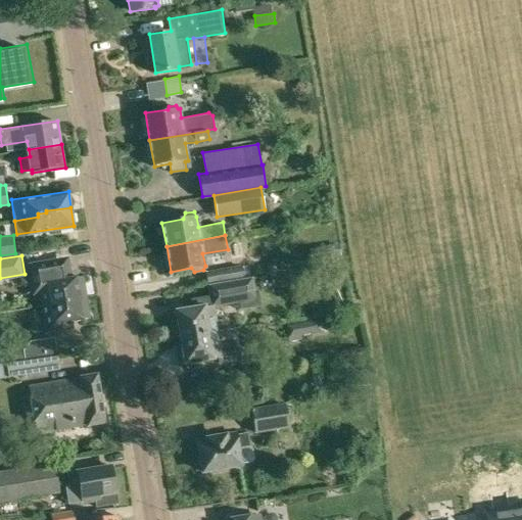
[(42,294),(43,302),(85,296),(82,276),(72,277),(68,257),(28,263),(33,295),(42,294)]
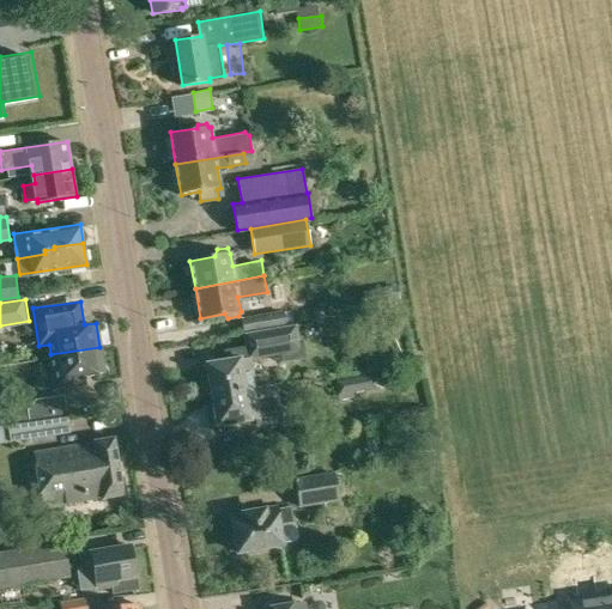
[(242,316),(244,330),(285,324),(283,309),(266,311),(242,316)]
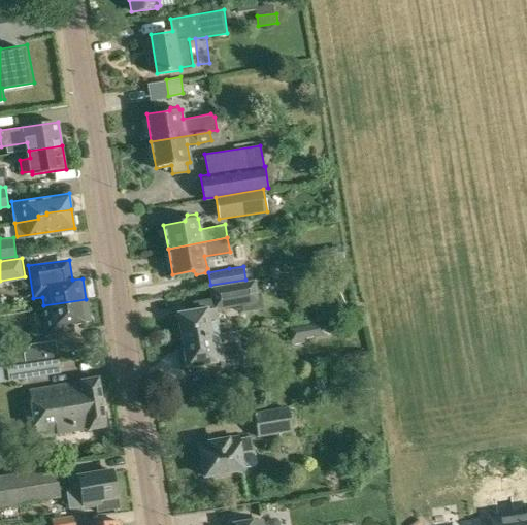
[(195,312),(178,314),(178,315),(175,316),(177,325),(180,324),(183,339),(232,331),(230,321),(219,323),(217,308),(240,304),(242,312),(264,307),(262,291),(258,291),(256,279),(209,286),(211,297),(194,300),(195,312)]
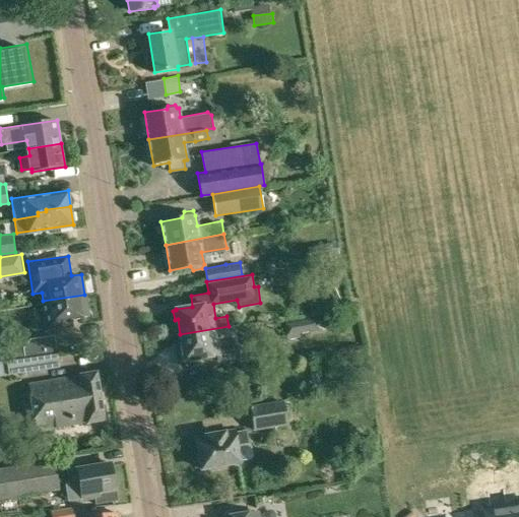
[(308,295),(310,307),(317,305),(314,293),(308,295)]
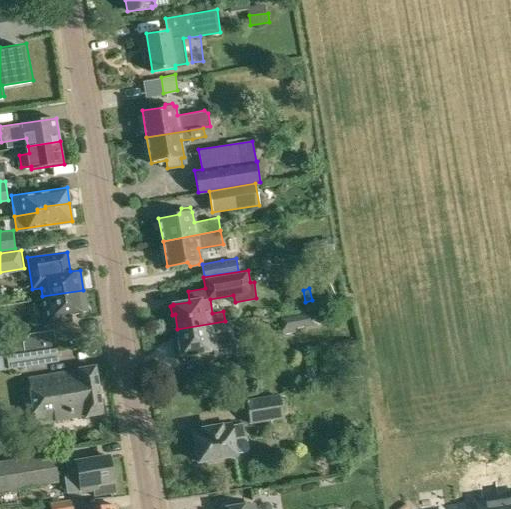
[(42,296),(46,322),(71,319),(70,313),(86,310),(83,290),(42,296)]
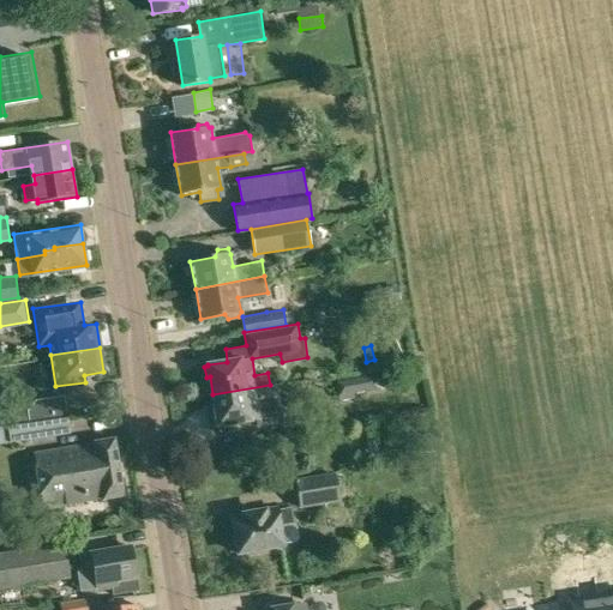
[(337,382),(340,399),(354,396),(354,392),(376,388),(373,375),(337,382)]
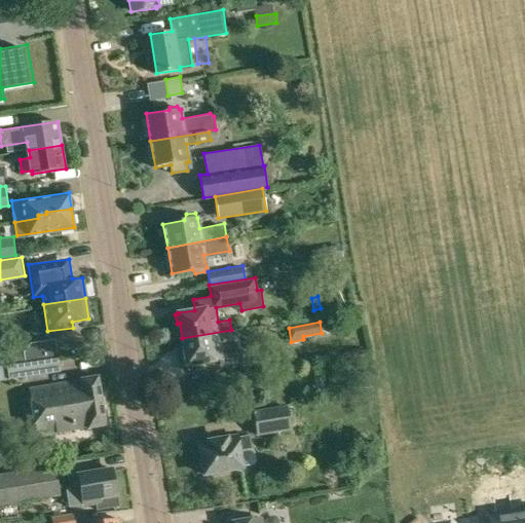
[(182,338),(187,363),(214,359),(213,357),(221,355),(219,341),(232,339),(231,330),(182,338)]
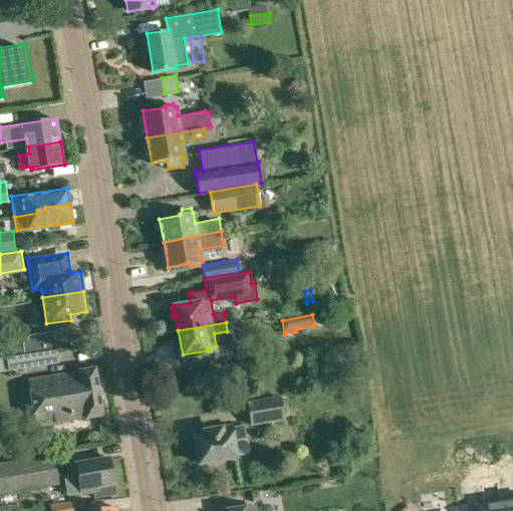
[(23,343),(24,353),(56,349),(53,330),(30,333),(23,343)]
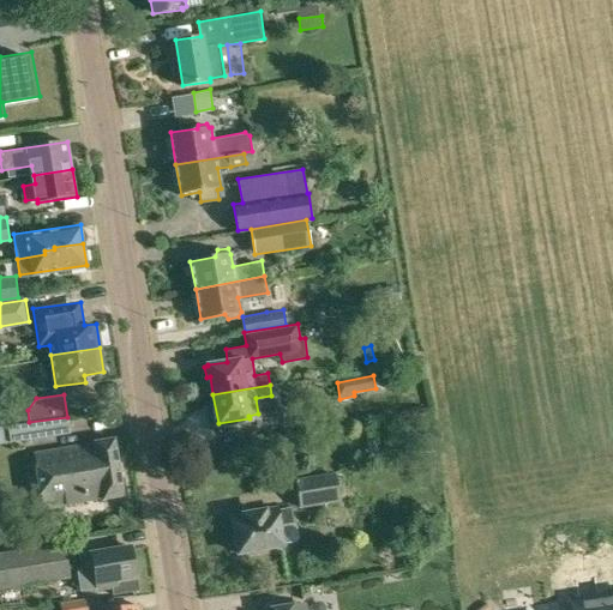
[(0,426),(0,441),(10,440),(7,424),(0,426)]
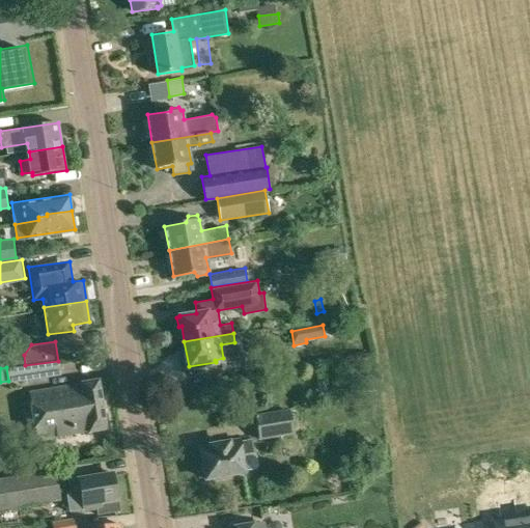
[(30,389),(38,439),(107,426),(99,378),(30,389)]
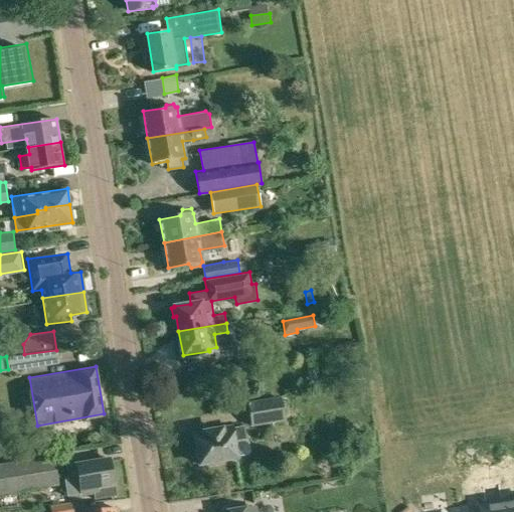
[(246,400),(250,424),(285,419),(281,395),(246,400)]
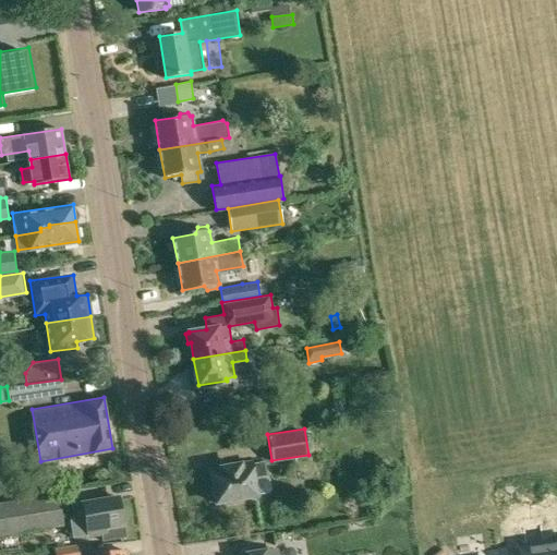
[(269,478),(266,475),(252,478),(251,469),(214,475),(218,501),(255,494),(268,493),(271,487),(269,478)]
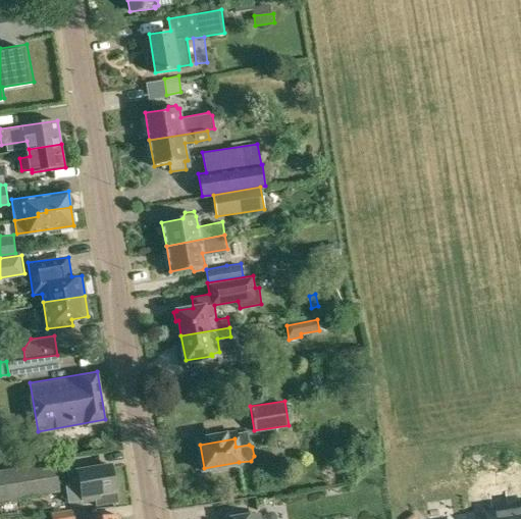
[(0,469),(0,499),(59,489),(55,461),(0,469)]
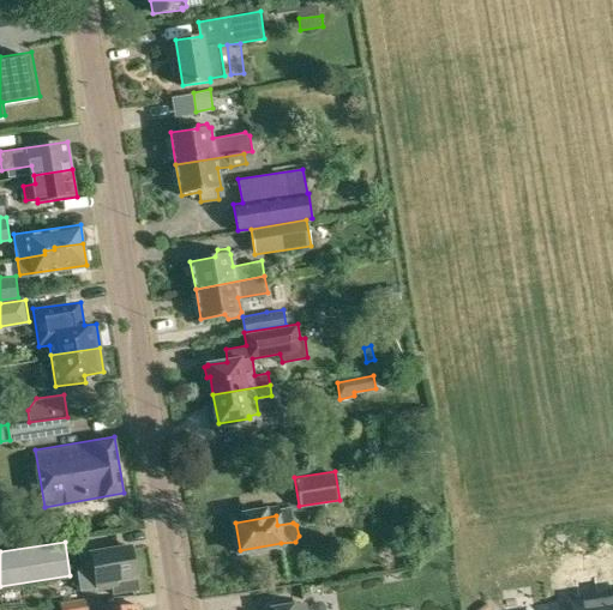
[(112,585),(113,592),(138,589),(137,578),(132,544),(91,550),(91,553),(80,554),(83,569),(78,569),(80,590),(112,585)]
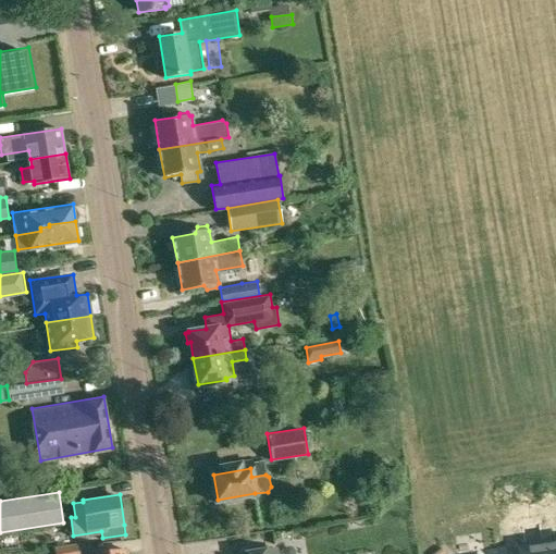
[(555,539),(531,544),(532,553),(555,553),(555,539)]
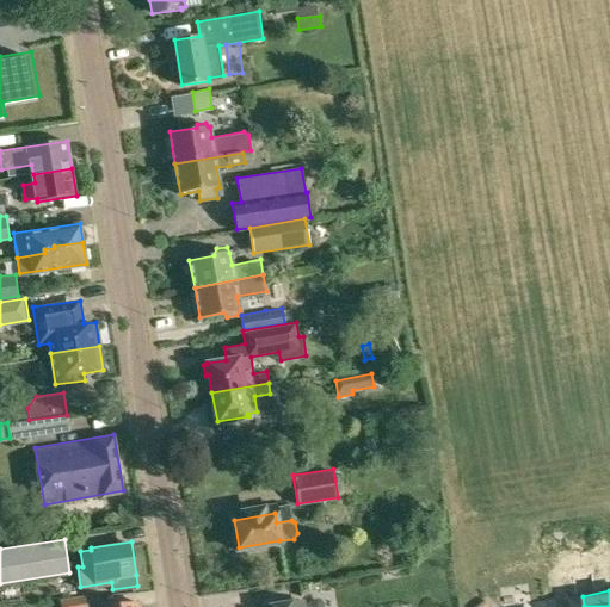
[(60,598),(61,606),(86,606),(84,594),(60,598)]
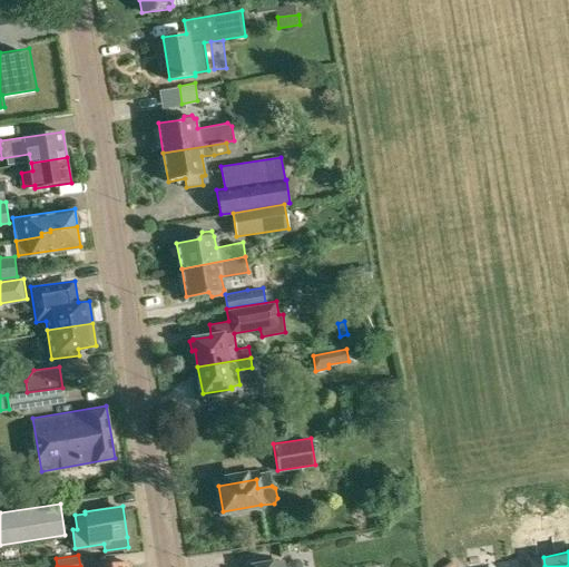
[(237,566),(236,566),(277,566),(277,560),(257,564),(256,559),(253,557),(243,559),(241,563),(241,566),(237,566)]
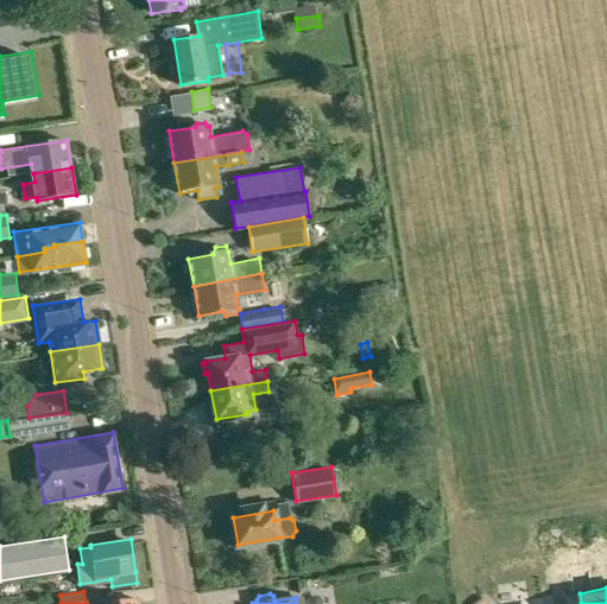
[(481,593),(472,602),(473,603),(482,603),(487,601),(481,593)]
